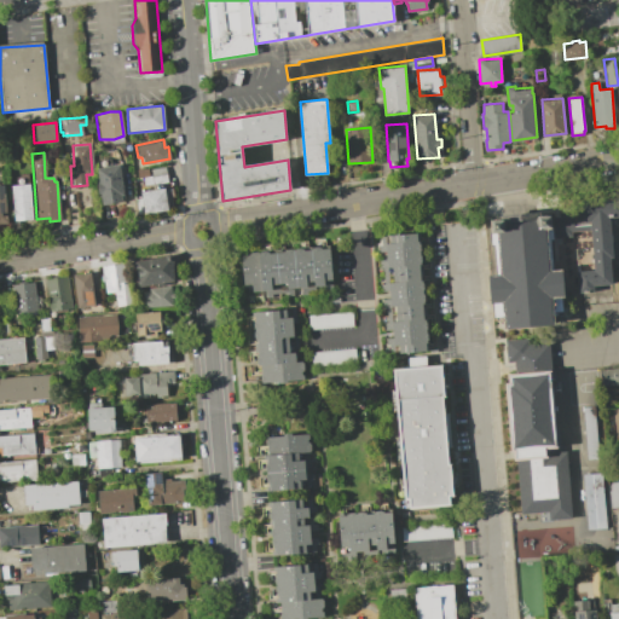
[(99,194),(97,194),(96,183),(98,183),(96,168),(119,165),(123,195),(121,195),(121,202),(102,204),(99,194)]
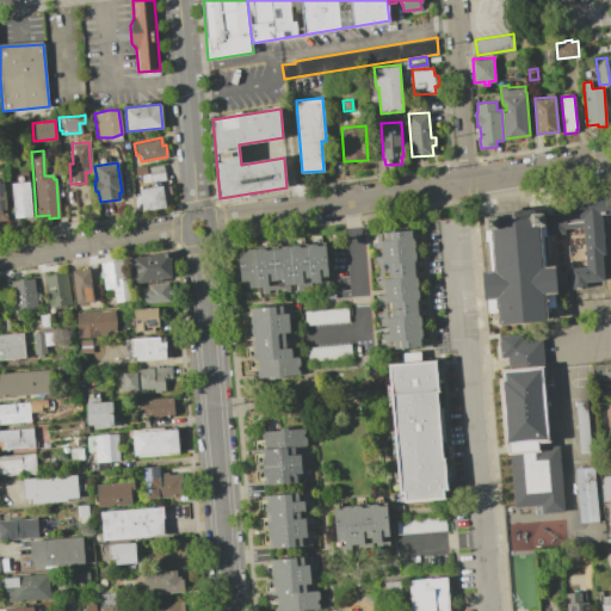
[(146,174),(134,176),(133,167),(144,165),(146,174)]
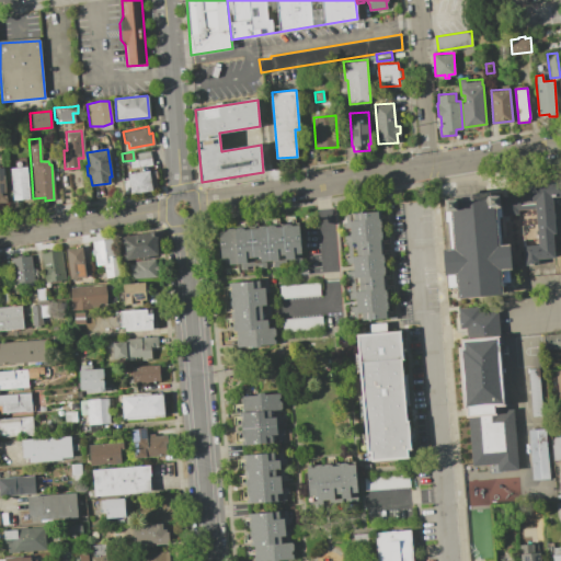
[(149,151),(151,164),(138,167),(135,153),(149,151)]
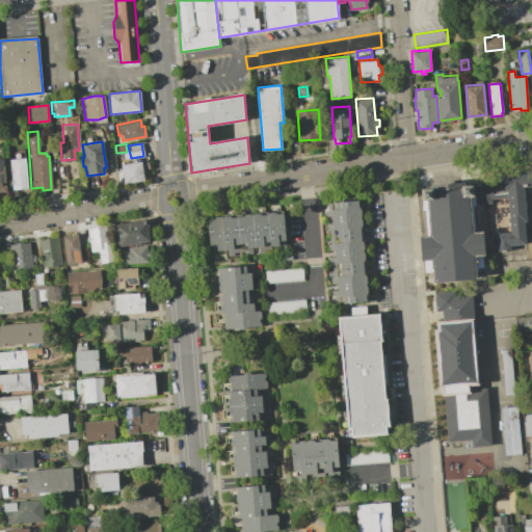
[(11,189),(27,188),(25,158),(9,159),(11,189)]
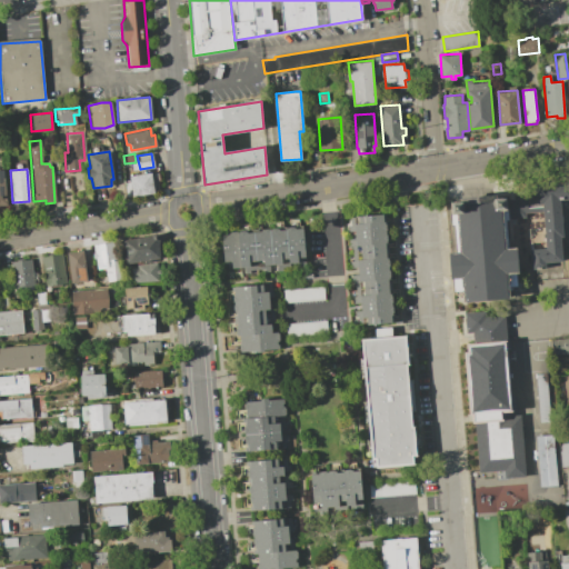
[(153,191),(153,192),(131,197),(131,196),(126,197),(125,182),(129,182),(128,177),(150,172),(150,175),(157,173),(158,181),(156,181),(158,191),(153,191)]
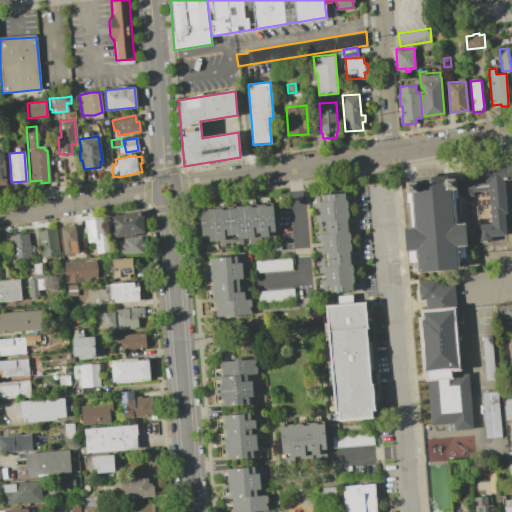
[(453,180),(466,179),(465,171),(480,169),(480,166),(511,163),(511,179),(504,180),(507,213),(505,213),(506,235),(490,236),(491,241),(480,242),(478,225),(492,224),(489,190),(473,191),(474,195),(455,197),(457,224),(467,224),(468,246),(458,247),(460,270),(417,273),(416,250),(407,250),(405,229),(415,229),(411,182),(453,179),(453,180)]
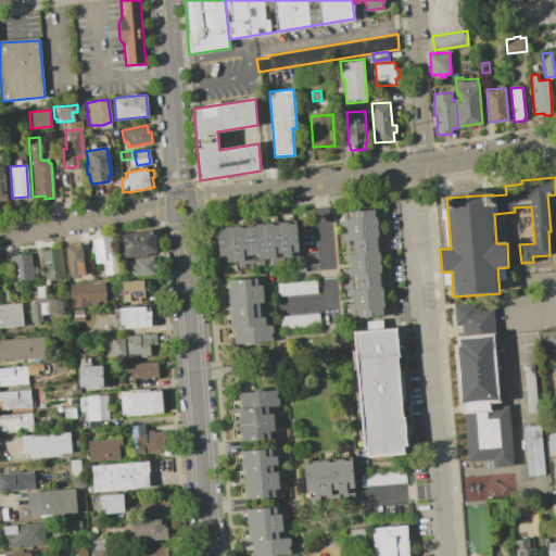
[(342,212),(343,227),(346,226),(348,234),(343,234),(344,262),(350,262),(351,268),(345,268),(348,297),(353,297),(354,304),(349,304),(350,313),(358,312),(359,318),(387,316),(384,287),(381,287),(380,273),(382,273),(381,250),(378,251),(377,238),(379,238),(378,215),(375,216),(375,210),(342,212)]
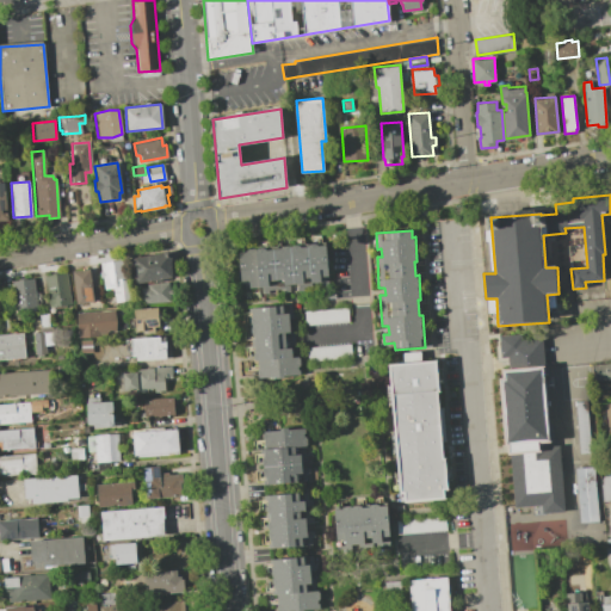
[(245,291),(332,279),(327,239),(240,251),(245,291)]
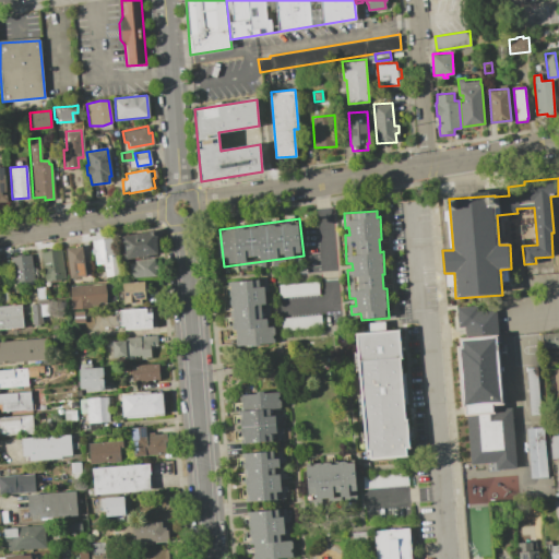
[(151,230),(151,229),(155,228),(156,234),(154,234),(157,253),(147,254),(147,258),(142,258),(142,257),(122,259),(119,236),(151,230)]
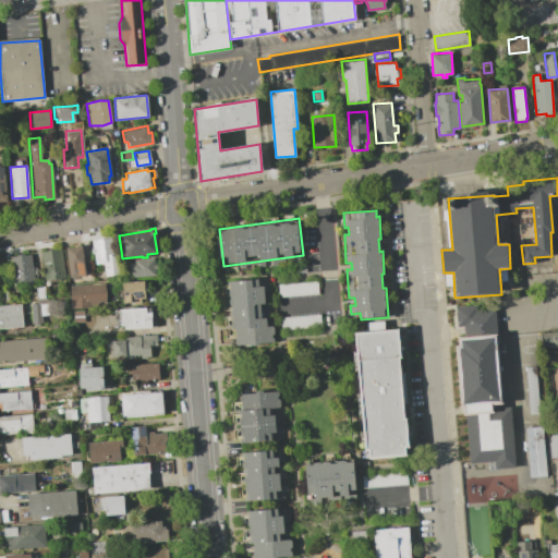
[(92,249),(91,240),(110,237),(112,253),(117,252),(120,274),(104,276),(102,263),(95,264),(94,253),(91,254),(89,249),(92,249)]
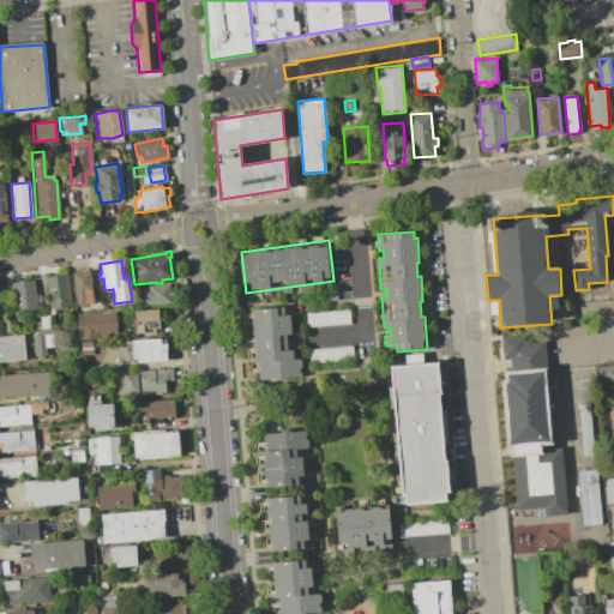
[(89,271),(92,302),(76,305),(72,272),(89,271)]
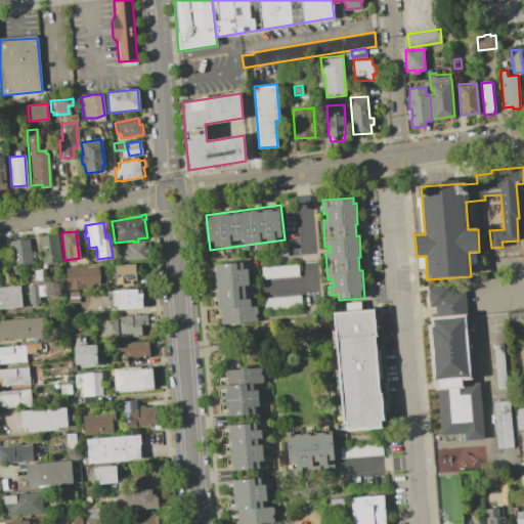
[(56,234),(60,261),(42,263),(38,237),(56,234)]
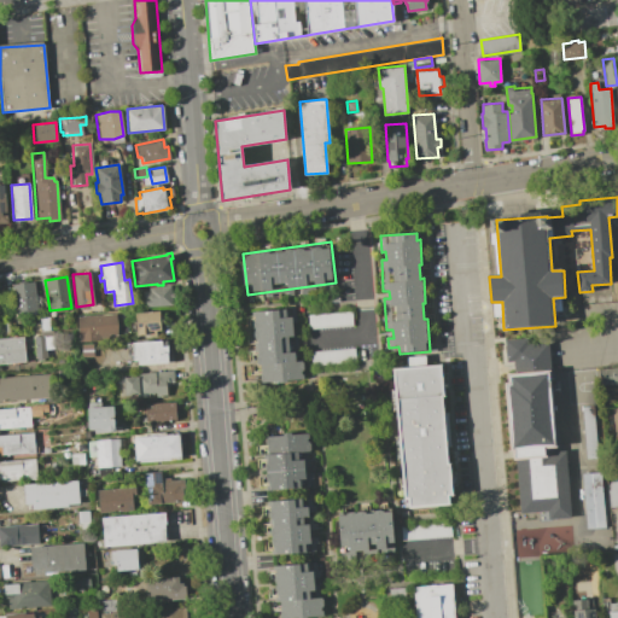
[(33,281),(38,313),(16,316),(11,285),(33,281)]
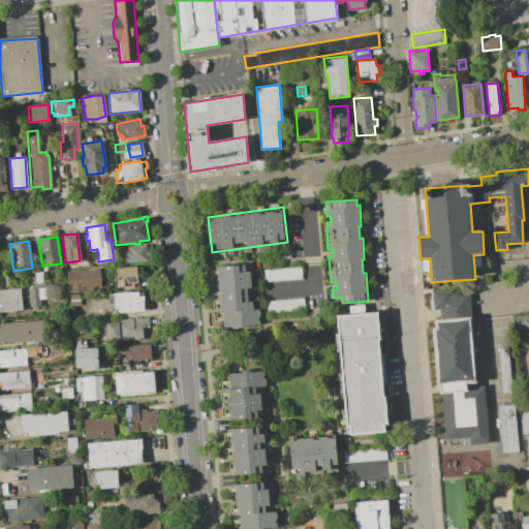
[(126,248),(126,246),(146,244),(146,250),(148,250),(149,254),(147,254),(147,260),(122,262),(121,249),(126,248)]
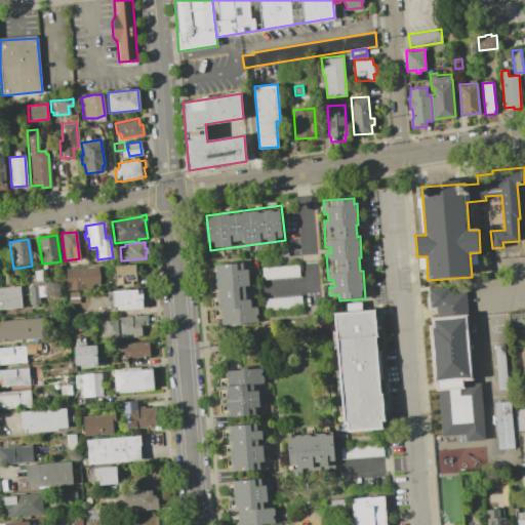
[(242,261),(243,269),(246,269),(248,285),(243,286),(244,299),(249,298),(250,306),(255,306),(255,315),(253,315),(253,318),(255,318),(256,322),(243,323),(243,325),(236,325),(236,323),(220,324),(219,310),(216,310),(213,264),(242,261)]
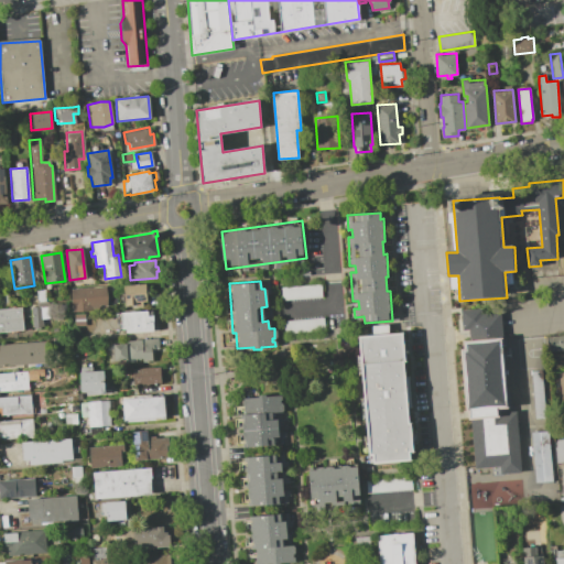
[(123,285),(145,284),(147,288),(149,288),(150,295),(147,295),(148,301),(141,302),(142,306),(136,307),(136,305),(125,305),(123,285)]
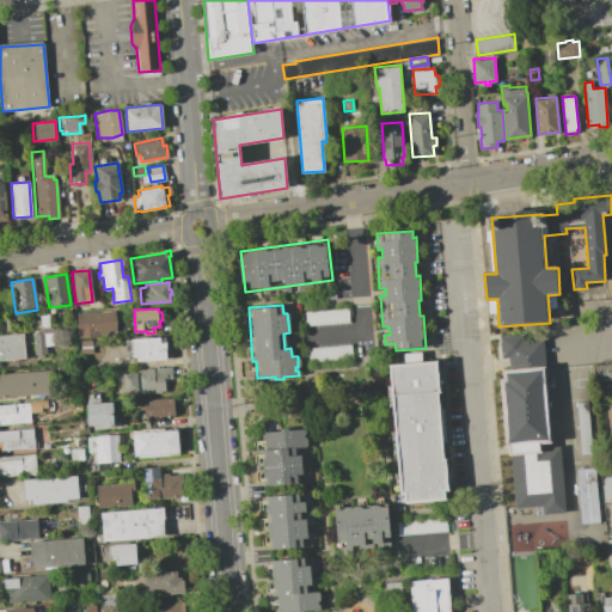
[(347,308),(348,322),(305,325),(304,312),(347,308)]
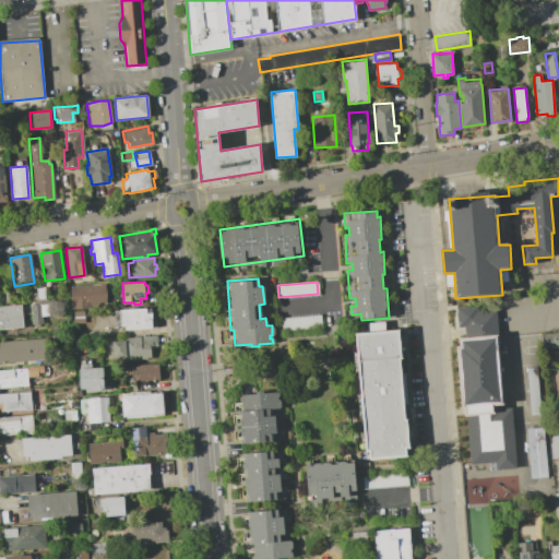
[(69,286),(103,284),(105,302),(96,304),(96,307),(76,309),(75,302),(70,302),(69,286)]
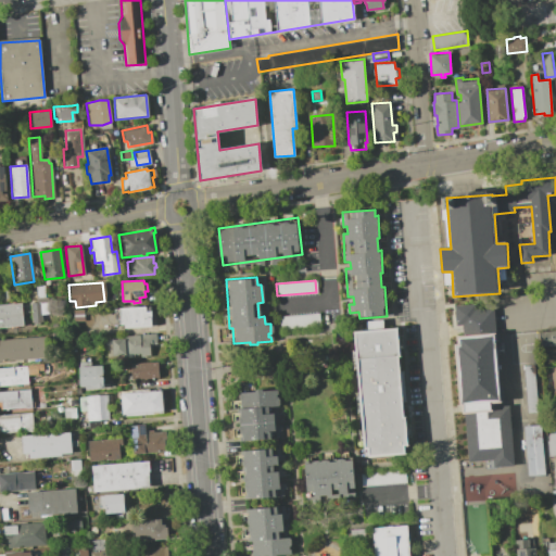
[(43,285),(45,298),(36,298),(35,286),(43,285)]
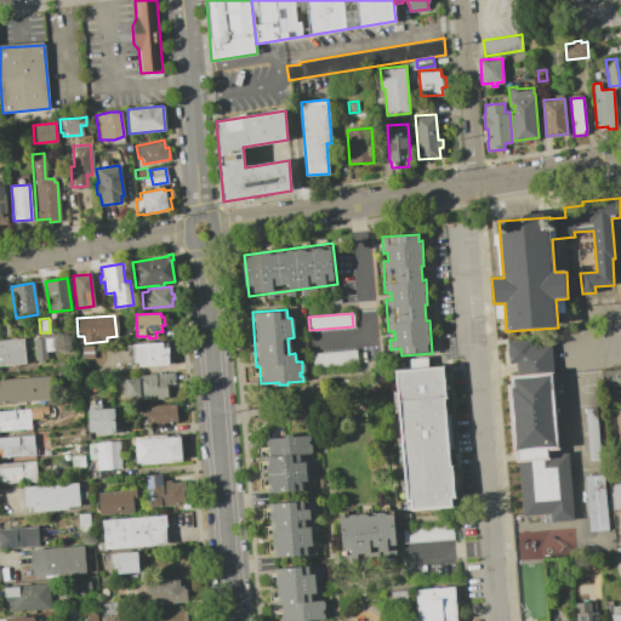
[(34,339),(52,337),(53,351),(47,351),(47,359),(44,359),(45,362),(39,363),(39,359),(36,360),(34,339)]
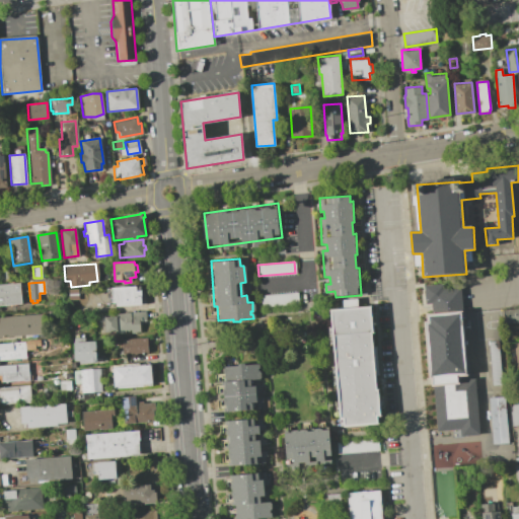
[(0,284),(18,283),(20,304),(0,305),(0,284)]
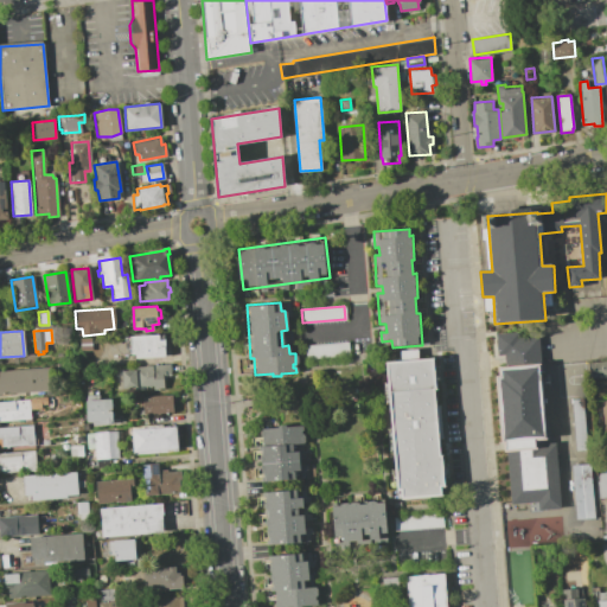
[(163,333),(164,356),(134,358),(134,353),(129,353),(128,337),(163,333)]
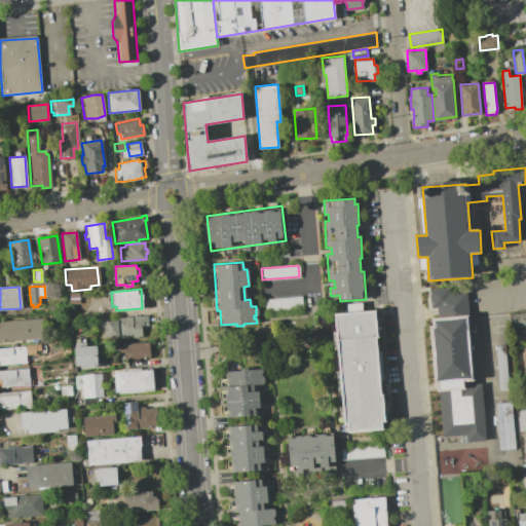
[(441,437),(431,290),(449,289),(449,293),(466,292),(473,384),(482,384),(485,441),(465,442),(465,435),(441,437)]
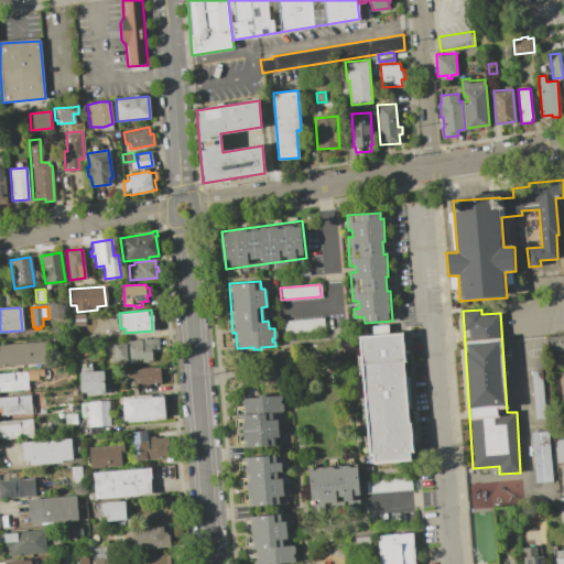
[(322,317),(323,331),(283,334),(282,321),(322,317)]
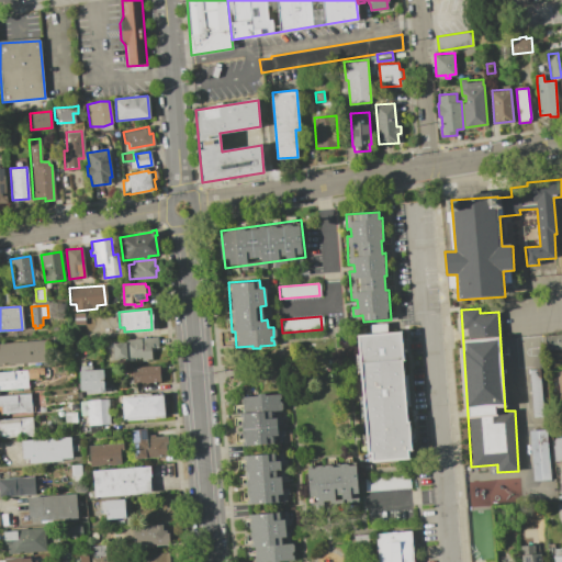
[(357,336),(368,456),(371,454),(372,462),(408,459),(407,450),(412,450),(409,423),(406,423),(401,361),(404,361),(402,333),(357,336)]
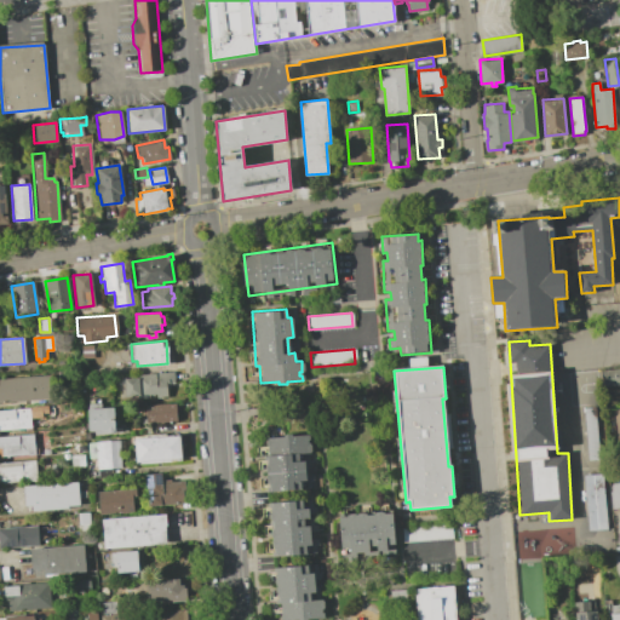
[(619,385),(619,368),(601,369),(601,386),(619,385)]
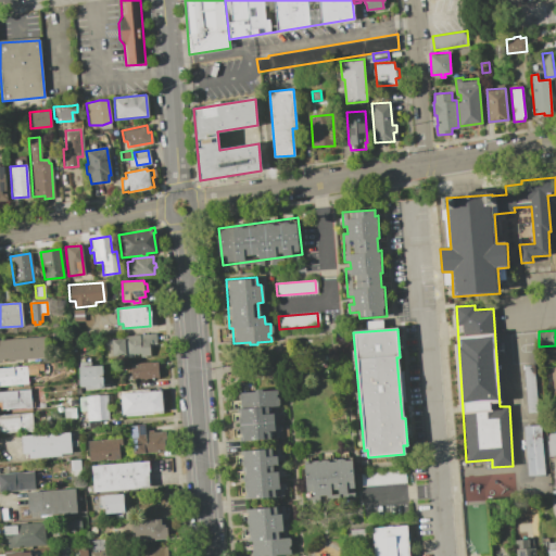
[(121,339),(119,337),(154,333),(155,343),(150,343),(150,341),(148,341),(149,356),(139,357),(139,353),(112,355),(111,340),(121,339)]
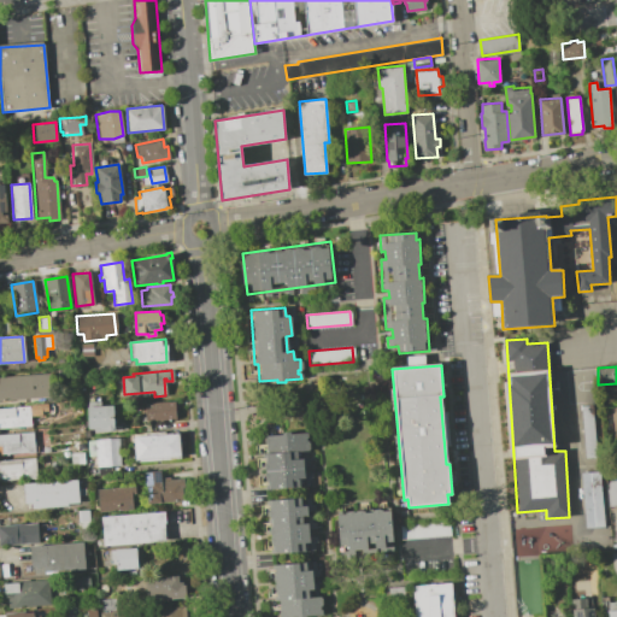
[(0,376),(50,372),(52,397),(0,400),(0,376)]
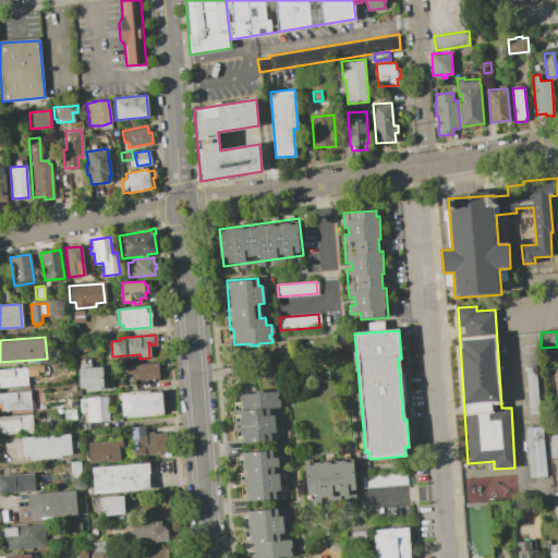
[(101,366),(102,389),(80,391),(77,364),(91,363),(91,367),(101,366)]
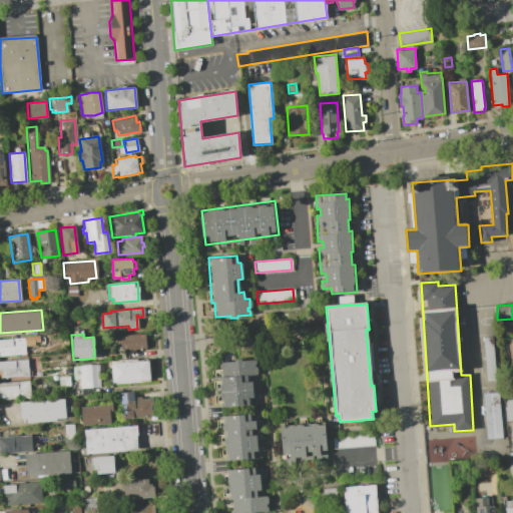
[(119,346),(118,336),(144,334),(145,348),(117,350),(117,346),(119,346)]
